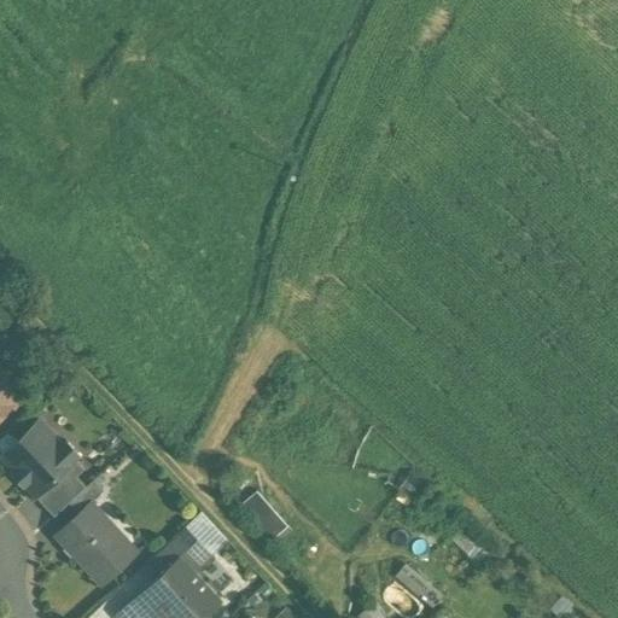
[(0,413),(11,403),(10,402),(23,389),(4,368),(0,371),(0,413)]
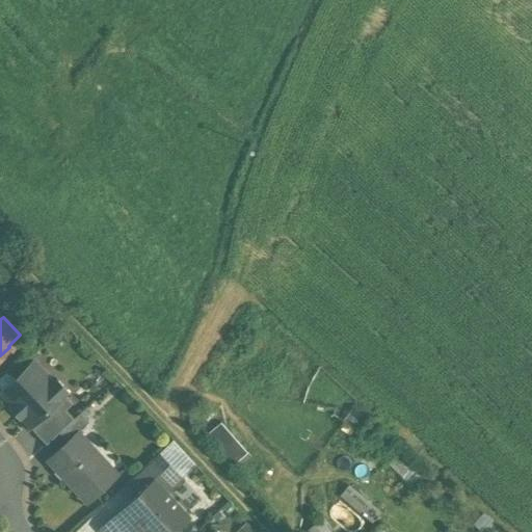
[(18,381),(3,394),(14,404),(10,407),(20,417),(21,417),(30,427),(64,395),(63,393),(67,390),(56,378),(53,381),(33,361),(15,378),(18,381)]
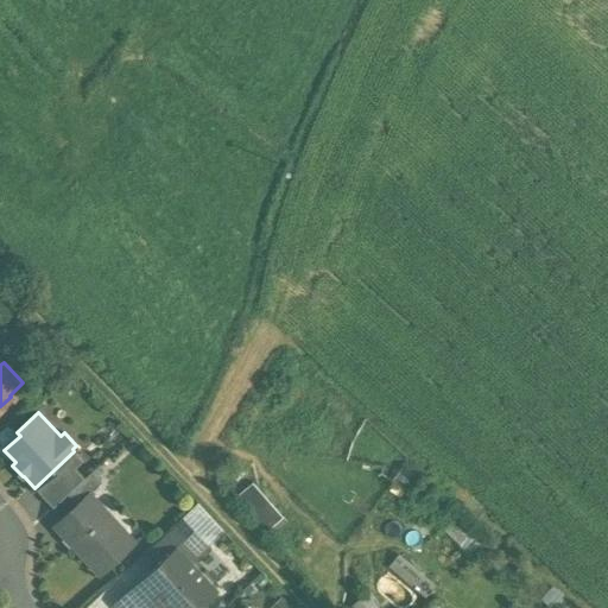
[(74,451),(35,488),(54,507),(68,494),(84,479),(75,468),(83,461),(74,451)]
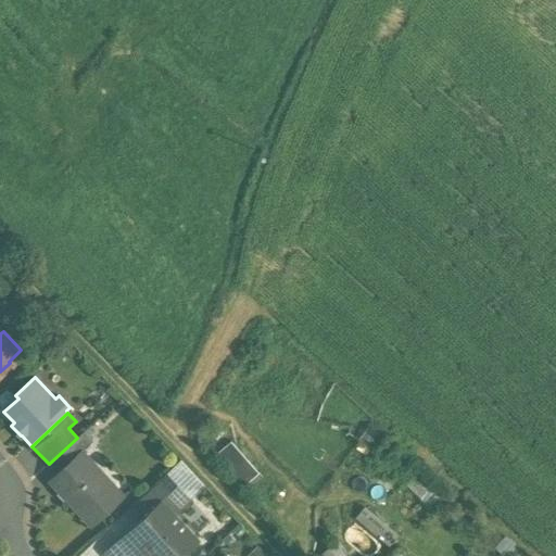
[(77,438),(62,452),(71,460),(81,451),(81,452),(92,441),(85,431),(77,438)]
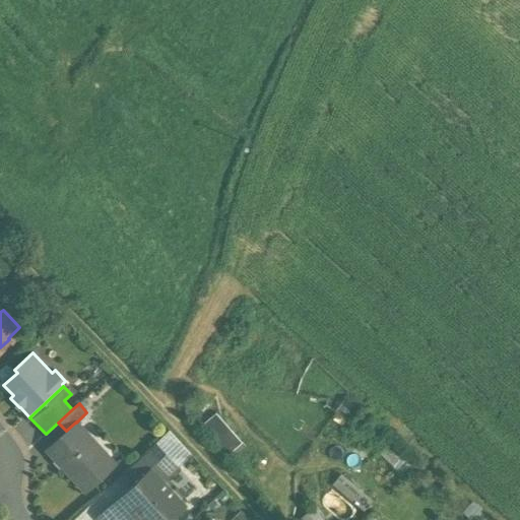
[(216,410),(200,424),(225,454),(242,440),(216,410)]
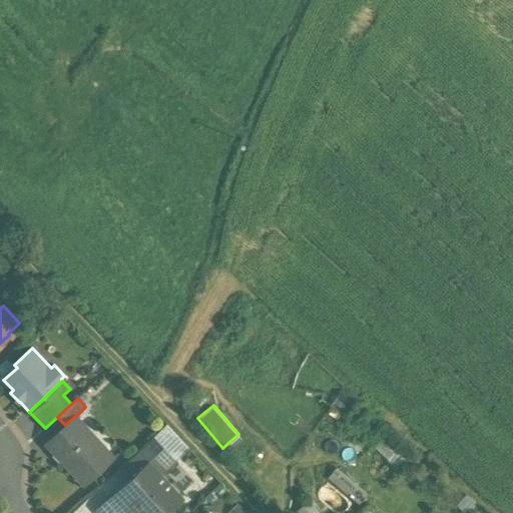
[(75,417),(75,416),(65,425),(46,444),(84,484),(113,457),(75,417)]
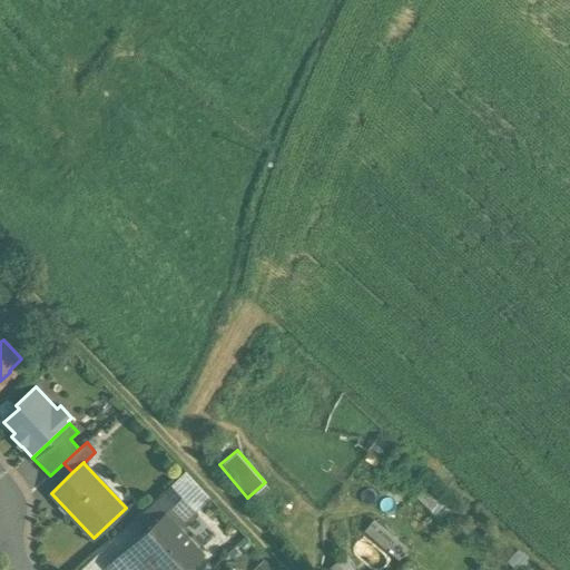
[(170,485),(134,519),(145,530),(164,511),(165,512),(182,497),(170,485)]
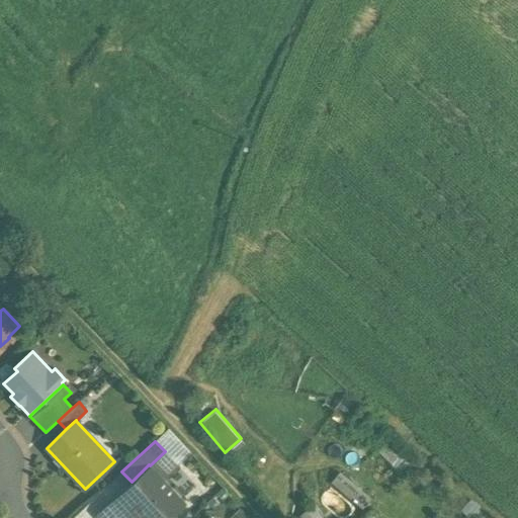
[(165,451),(150,465),(155,471),(170,457),(165,451)]
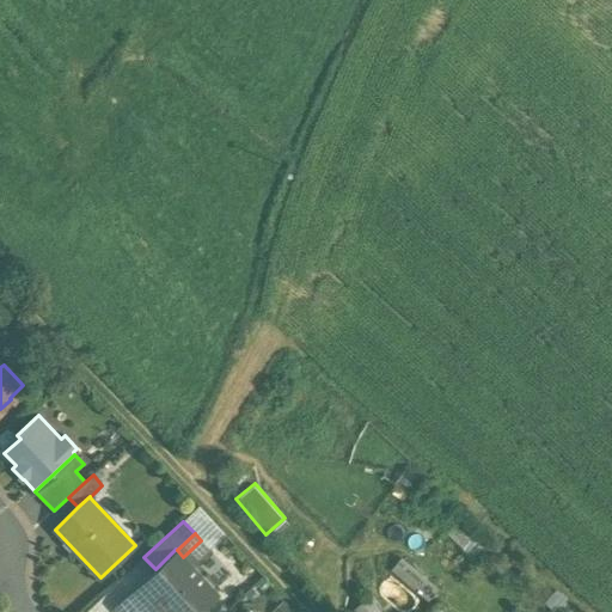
[(155,569),(130,593),(148,611),(165,611),(175,605),(181,611),(201,611),(219,595),(191,565),(195,562),(209,549),(201,540),(183,557),(177,550),(176,549),(155,569)]
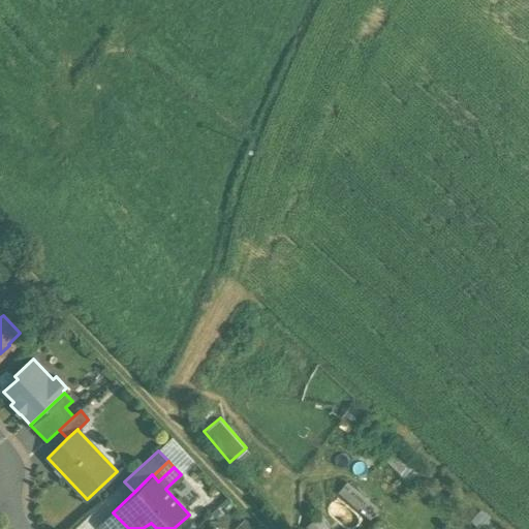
[(206,501),(181,474),(168,486),(194,512),(206,501)]
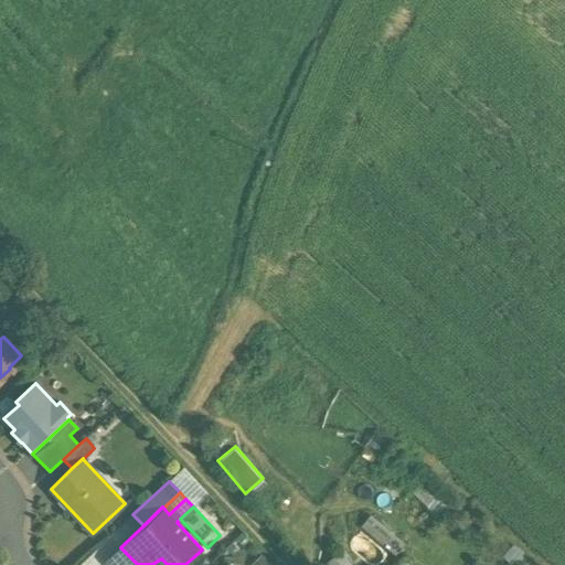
[(395,553),(405,540),(369,513),(359,526),(395,553)]
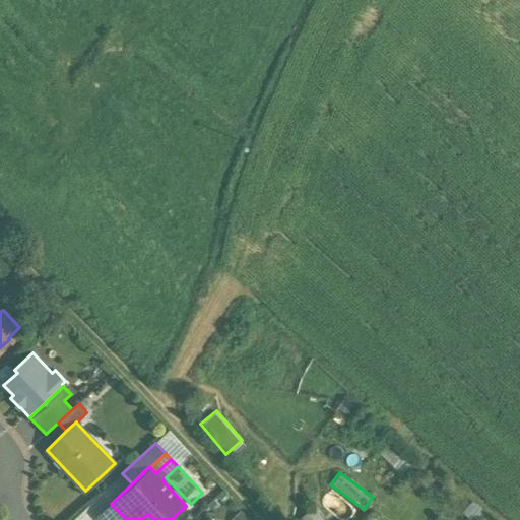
[(126,519),(111,504),(95,517),(98,519),(126,519)]
